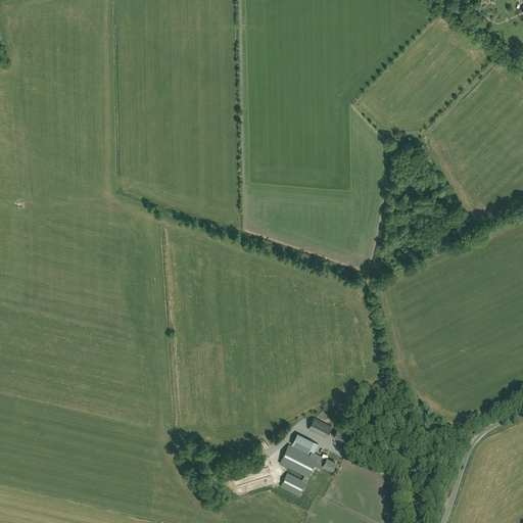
[(325,437),(331,426),(314,417),(307,429),(325,437)]
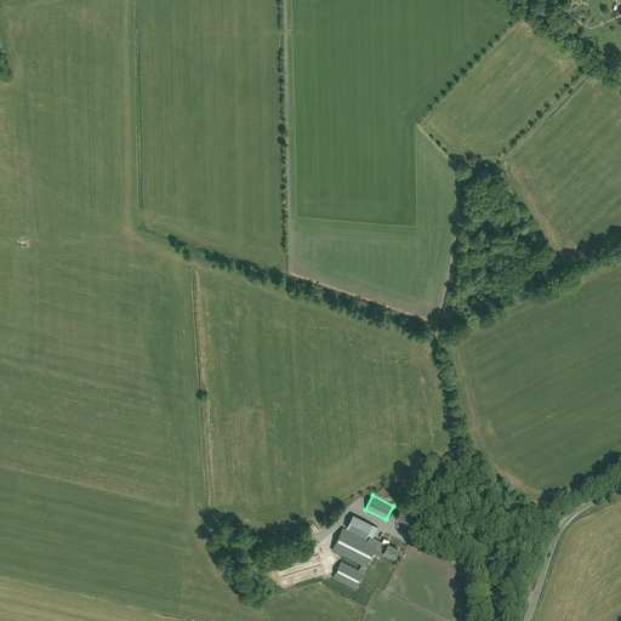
[(408,525),(412,517),(400,511),(396,519),(408,525)]
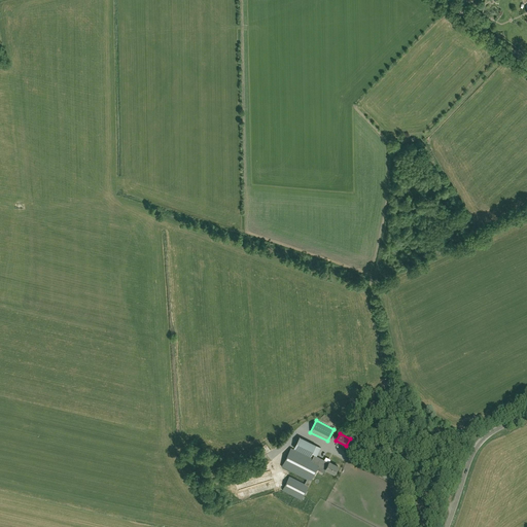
[(310,456),(312,454),(317,456),(321,448),(316,446),(316,445),(300,436),(293,448),(310,456)]
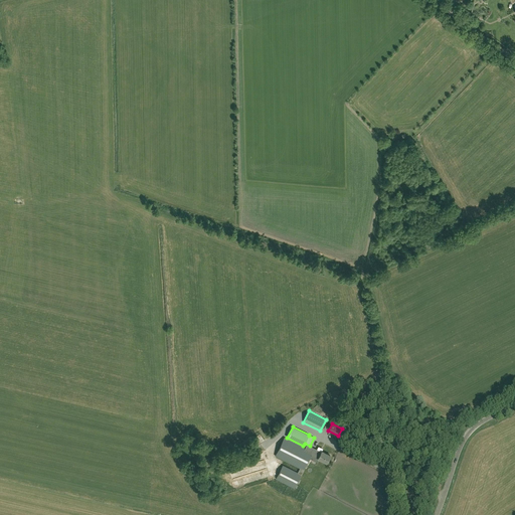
[(285,438),(275,456),(300,469),(298,473),(283,466),(276,479),(294,488),(309,459),(313,460),(316,454),(319,456),(318,459),(327,463),(330,456),(322,452),(321,452),(317,450),(307,445),(305,449),(285,438)]
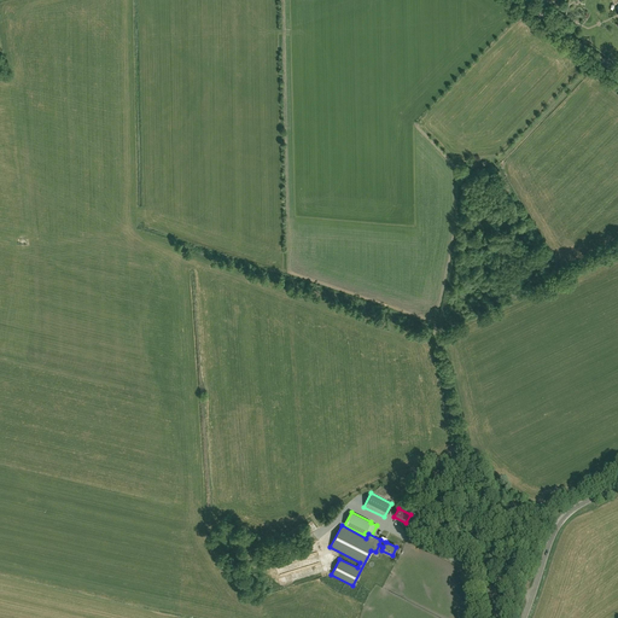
[(308,571),(279,578),(281,586),(303,579),(303,578),(309,577),(308,571)]
